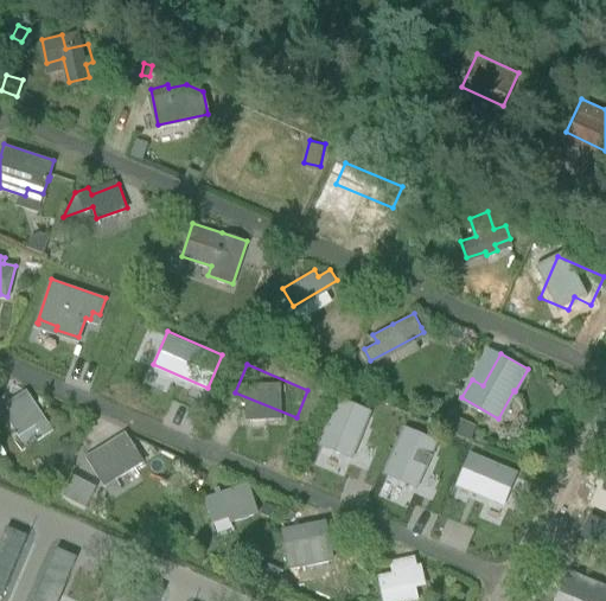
[(350,364),(345,376),(359,382),(364,369),(350,364)]
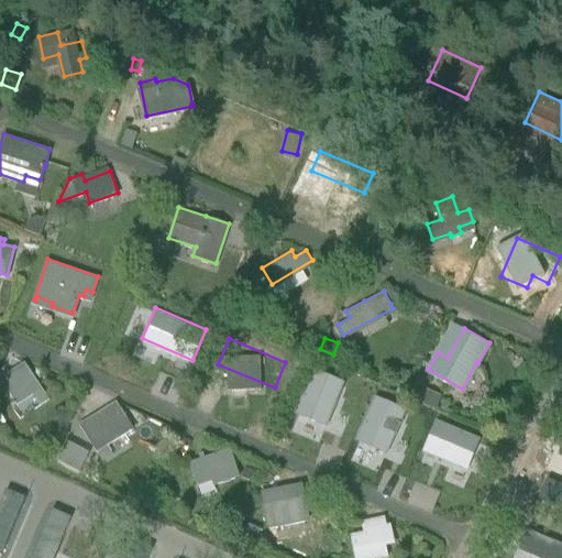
[(48,396),(25,360),(0,376),(18,403),(33,393),(40,403),(48,396)]
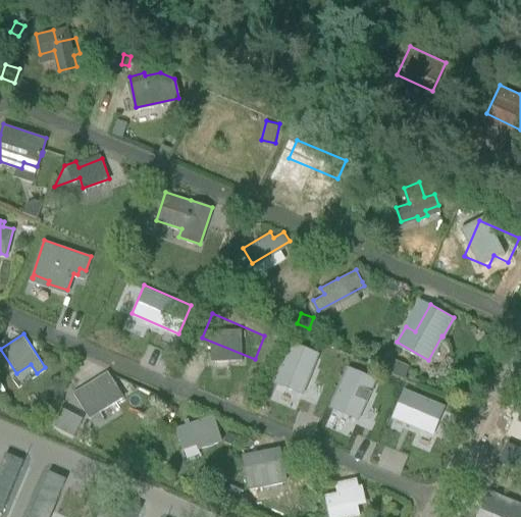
[(291,340),(275,379),(304,391),(319,351),(291,340)]
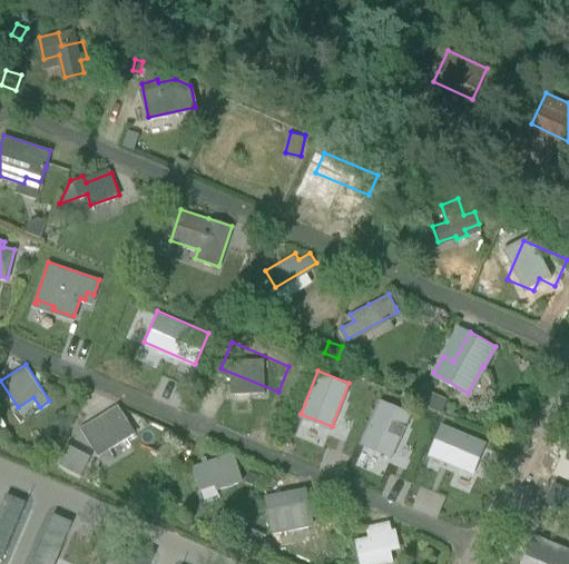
[(428,387),(422,402),(443,411),(449,396),(428,387)]
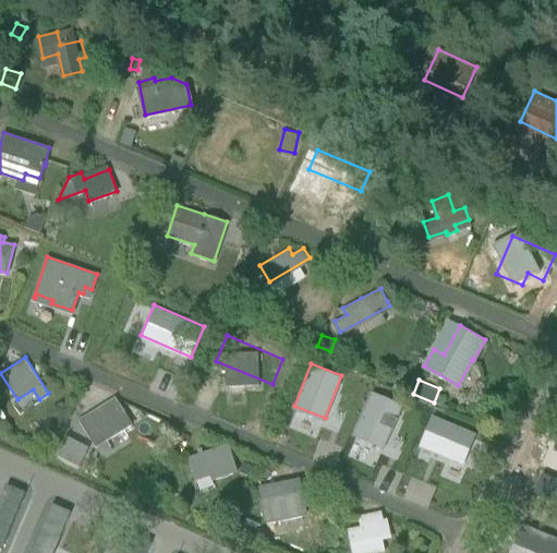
[(373,389),(354,432),(383,445),(402,403),(373,389)]
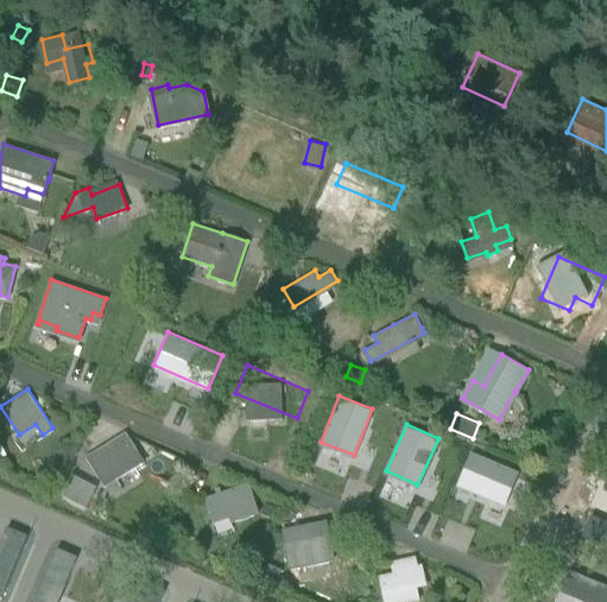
[(480,430),(476,439),(486,444),(488,439),(486,438),(488,433),(480,430)]
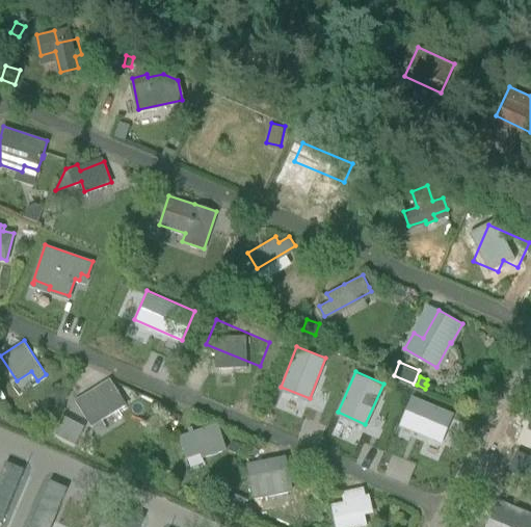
[(126,402),(110,377),(76,398),(91,423),(126,402)]
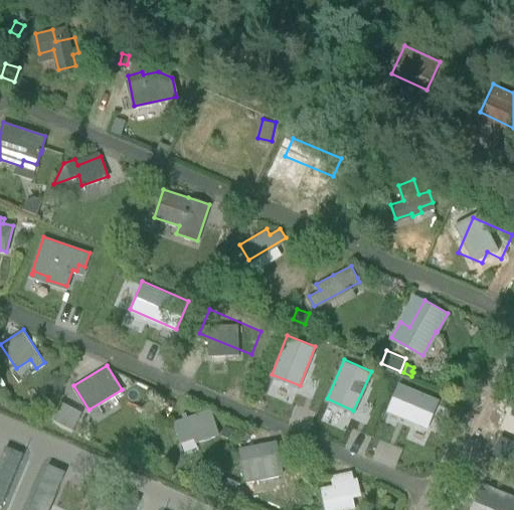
[(402,383),(391,408),(429,425),(440,399),(402,383)]
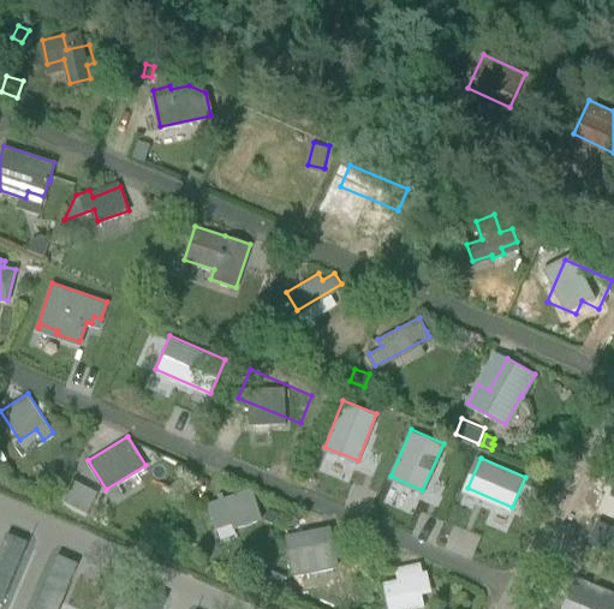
[(52,466),(41,477),(51,487),(61,477),(52,466)]
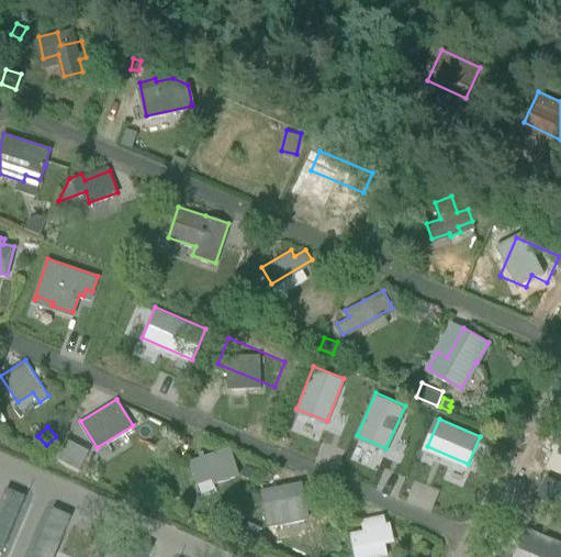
[(70,439),(60,458),(79,468),(89,449),(70,439)]
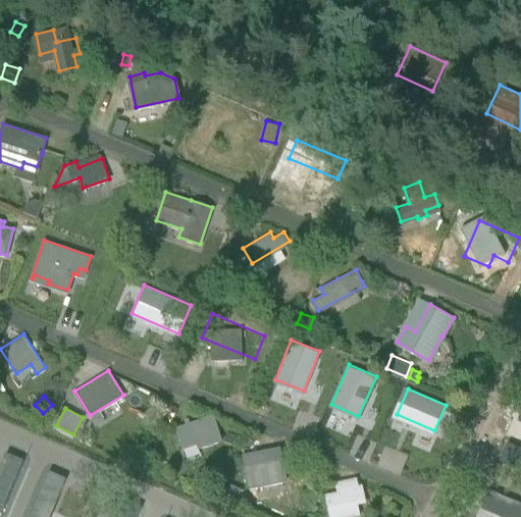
[(221,438),(215,419),(209,420),(208,416),(177,426),(184,447),(198,442),(199,447),(221,438)]
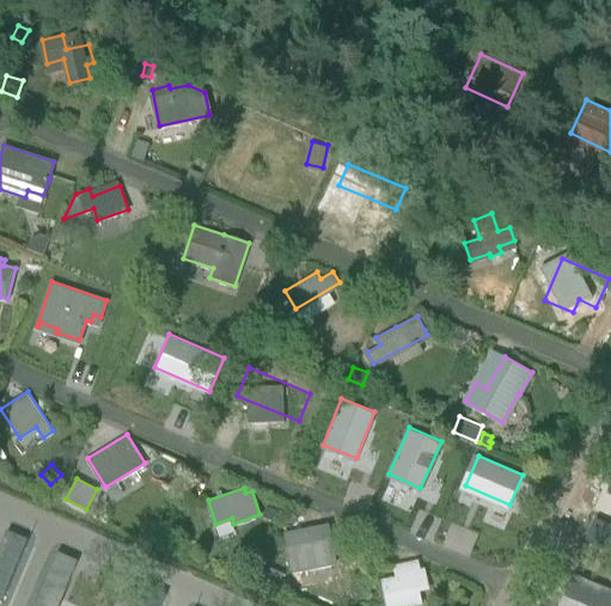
[(268,503),(264,514),(275,519),(279,507),(268,503)]
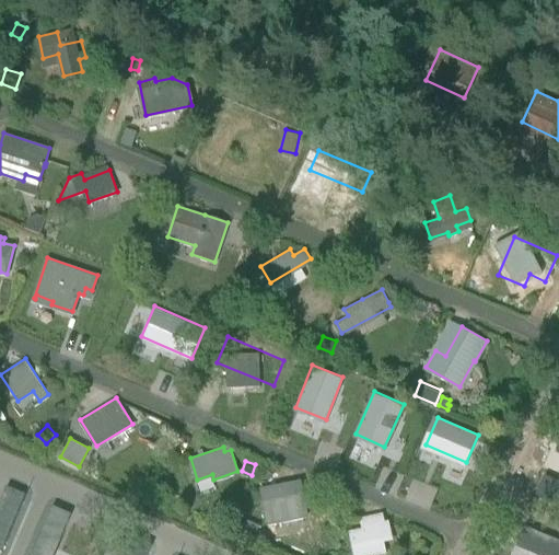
[(558,480),(548,474),(540,492),(558,500),(558,480)]
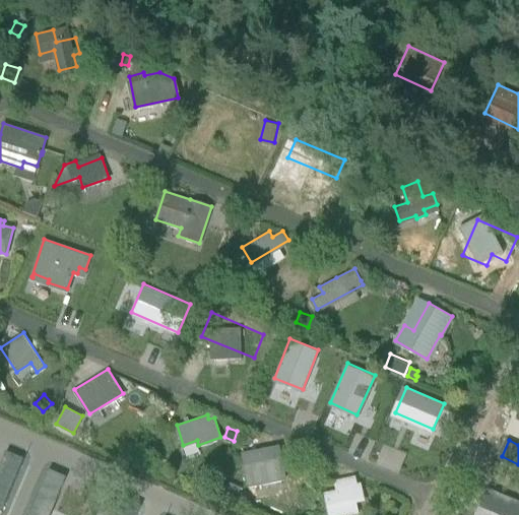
[(284,479),(278,446),(243,453),(249,487),(284,479)]
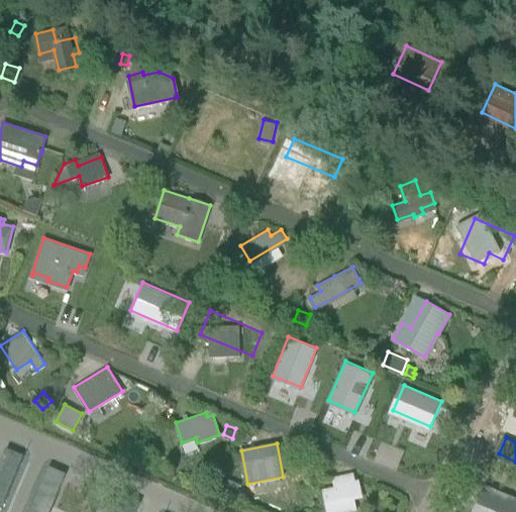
[(8,446),(0,466),(0,503),(4,505),(25,453),(8,446)]
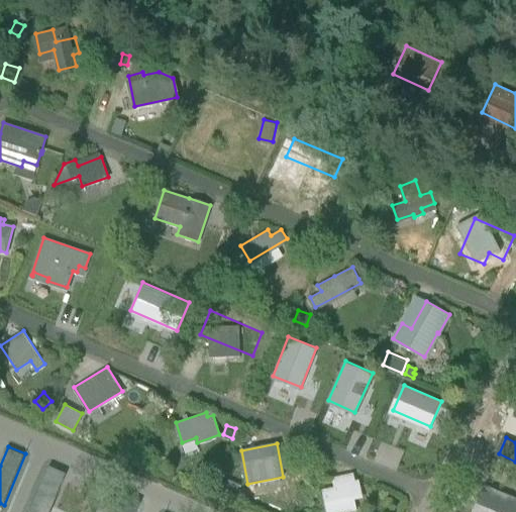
[(47,465),(26,511),(46,511),(65,472),(47,465)]
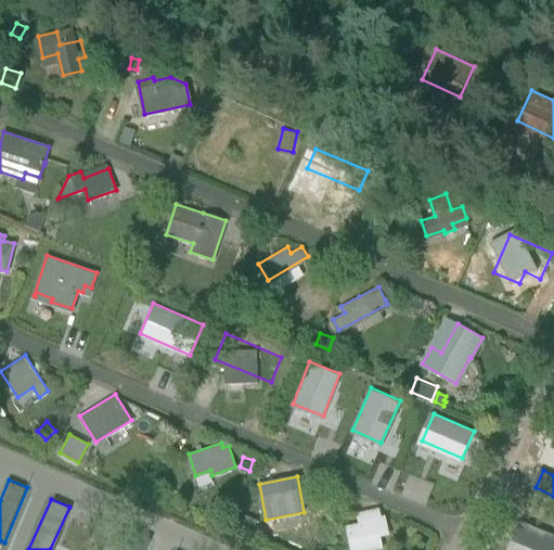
[(378,516),(377,508),(357,512),(359,522),(349,524),(351,534),(348,535),(351,549),(357,549),(382,545),(379,532),(388,531),(385,515),(378,516)]
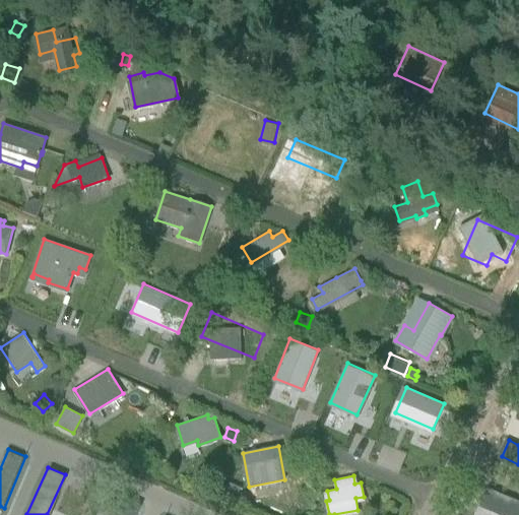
[(226,476),(220,490),(235,497),(241,484),(226,476)]
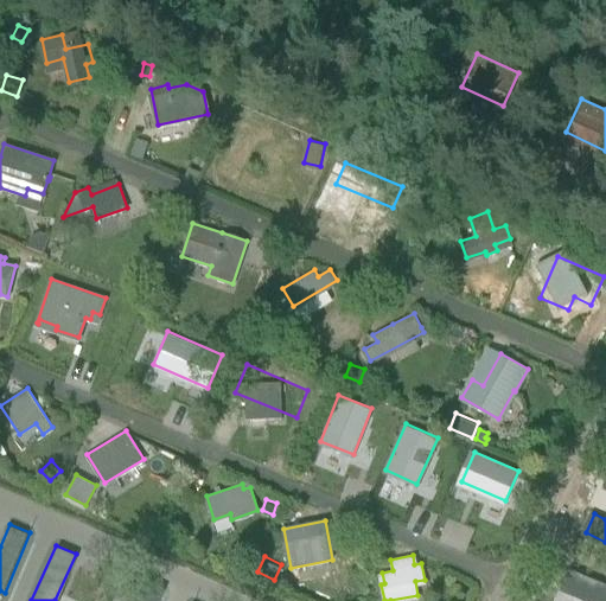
[(605,582),(571,568),(562,587),(598,600),(605,600),(605,582)]
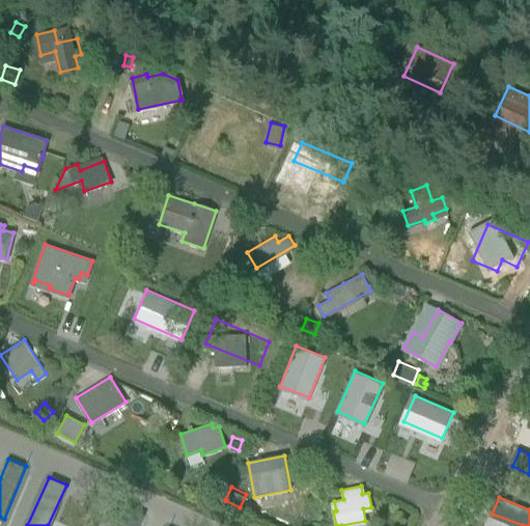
[(124,505),(114,525),(136,525),(142,514),(124,505)]
